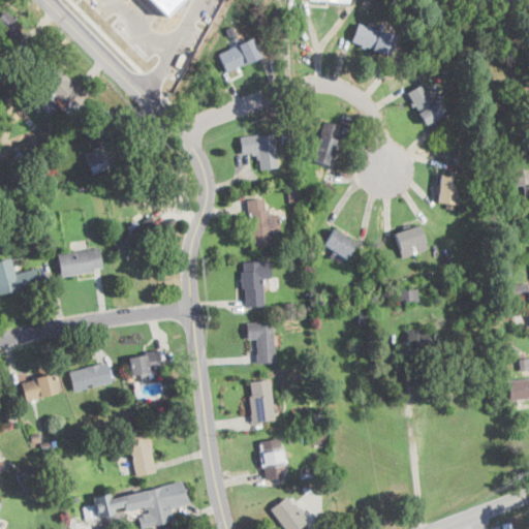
[(22,33),(12,42),(0,30),(0,12),(4,8),(20,24),(16,28),(22,33)]
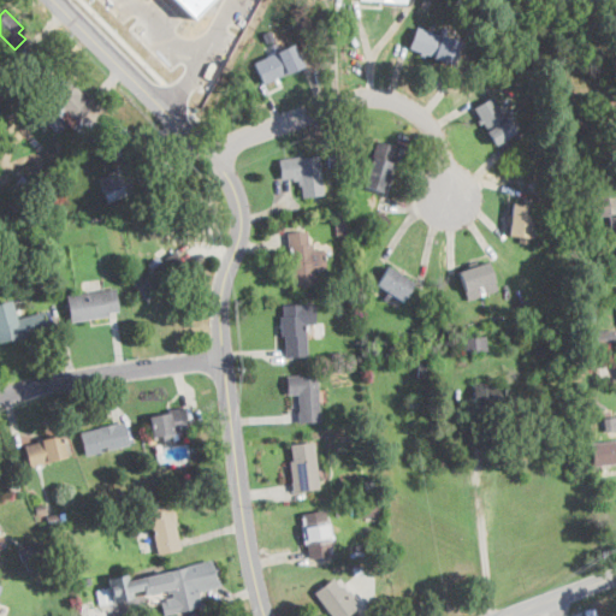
[(430,31),(440,35),(443,28),(448,30),(445,36),(461,42),(452,65),(408,49),(416,27),(430,31)]
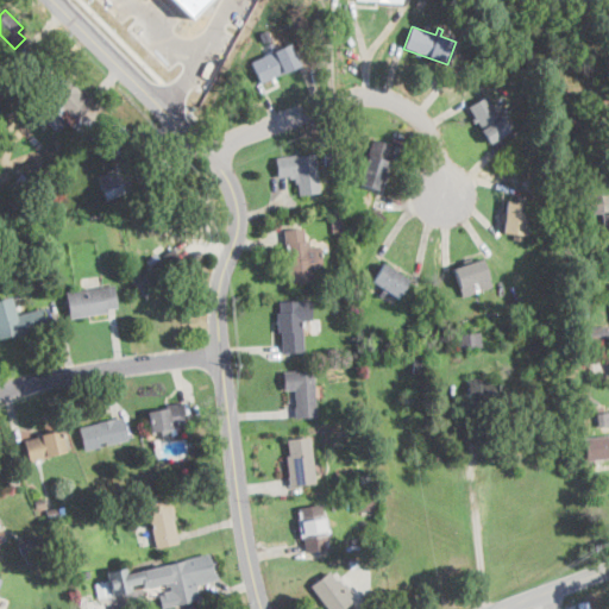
[(272,48),(274,51),(290,44),(300,66),(261,83),(251,62),(272,52),(269,44),(272,42),(274,46),(272,48)]
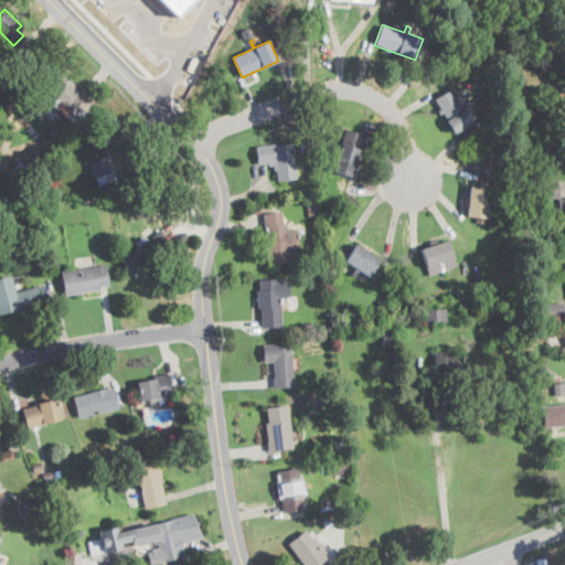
[(80,103),(65,117),(49,100),(51,98),(39,85),(55,68),(78,93),(77,94),(83,99),(80,103)]
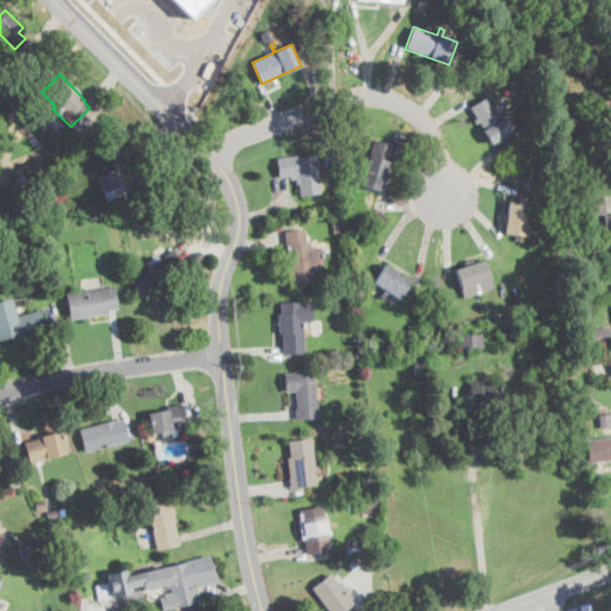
[(24,100),(6,118),(0,112),(8,105),(7,105),(18,94),(24,100)]
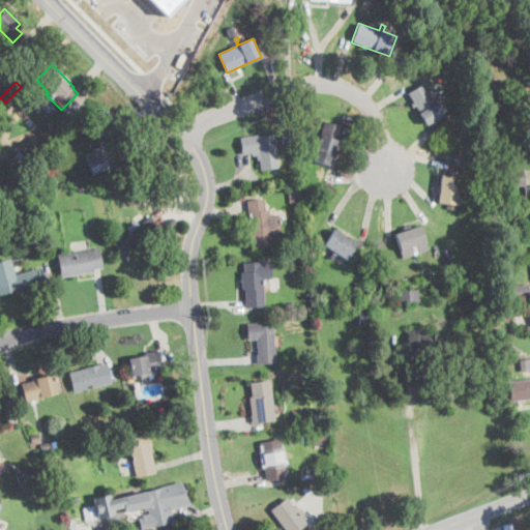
[(430,123),(428,125),(407,93),(423,83),(444,114),(430,123)]
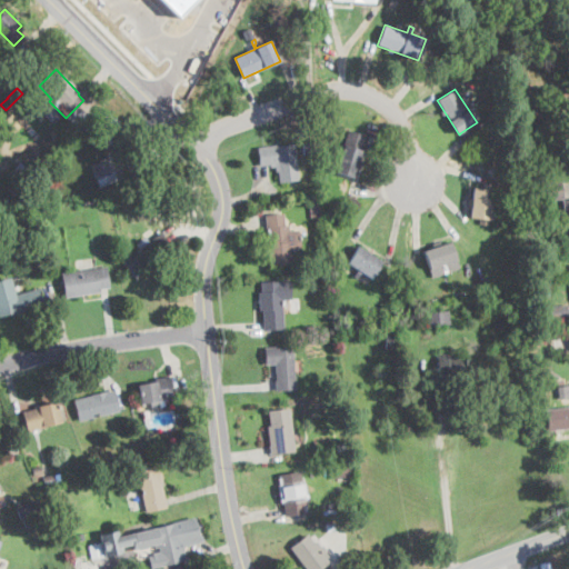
[(310,139),(302,140),(301,129),(309,128),(310,139)]
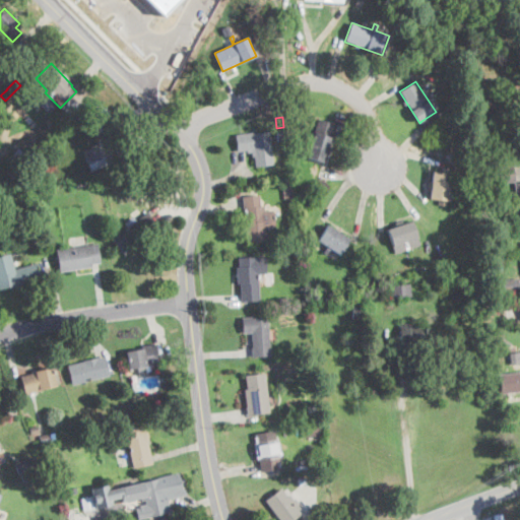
[(332,135),(328,147),(331,148),(329,154),(325,153),(323,163),(307,156),(311,147),(303,144),(303,142),(304,140),(311,143),(314,134),(313,134),(318,119),(335,125),(332,135)]
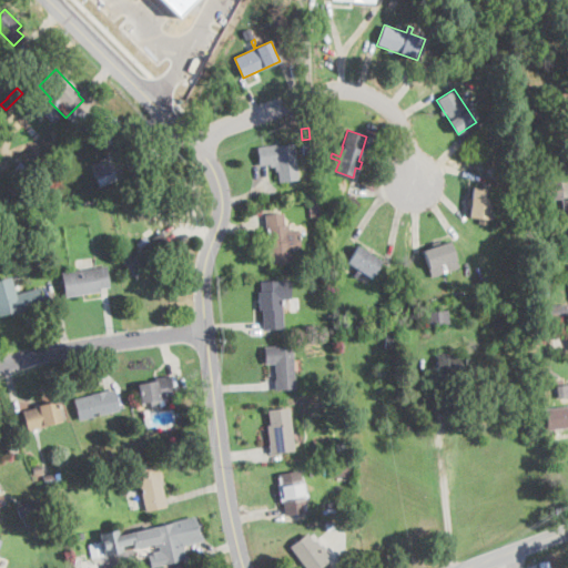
[(313,154),(304,155),(303,143),(312,142),(313,154)]
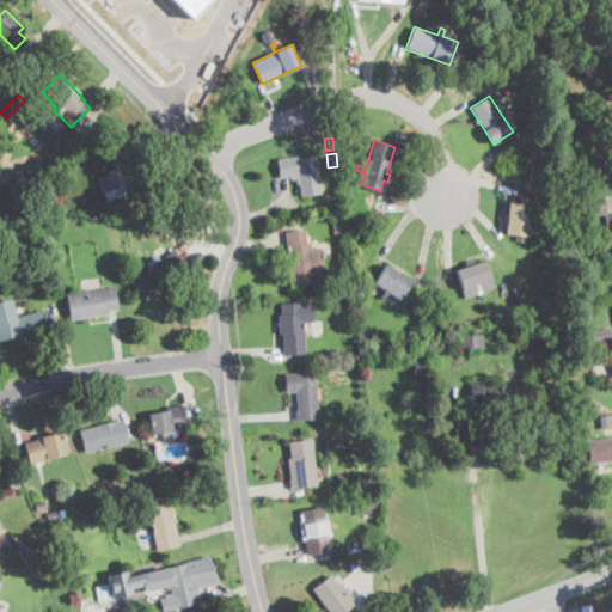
[(316,155),(319,181),(320,194),(300,195),(299,185),(297,185),(295,179),(291,179),(289,177),(279,178),(279,176),(277,159),(316,155)]
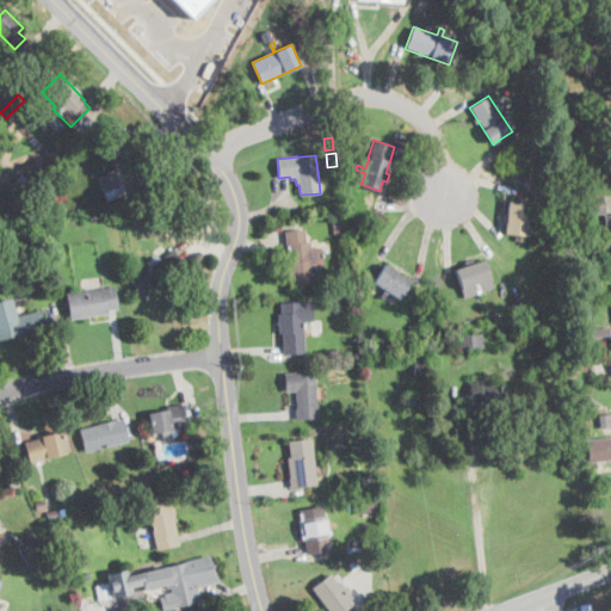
[(98,183),(121,174),(128,191),(105,201),(98,183)]
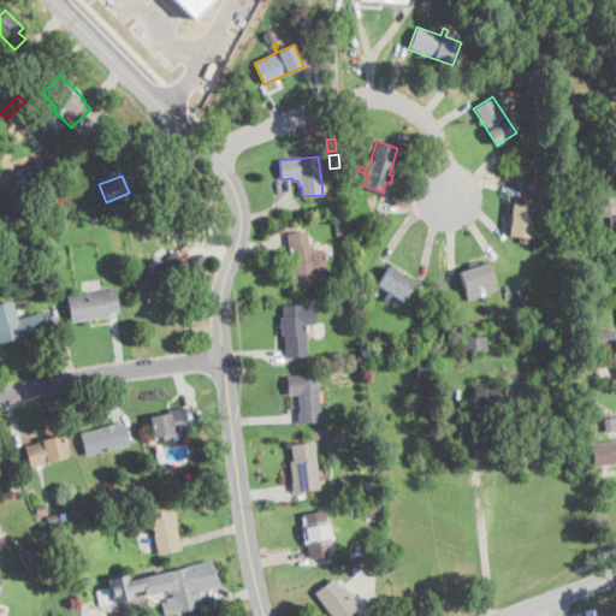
[(36,190),(37,191),(43,185),(47,190),(34,203),(31,201),(30,202),(18,190),(28,182),(36,190)]
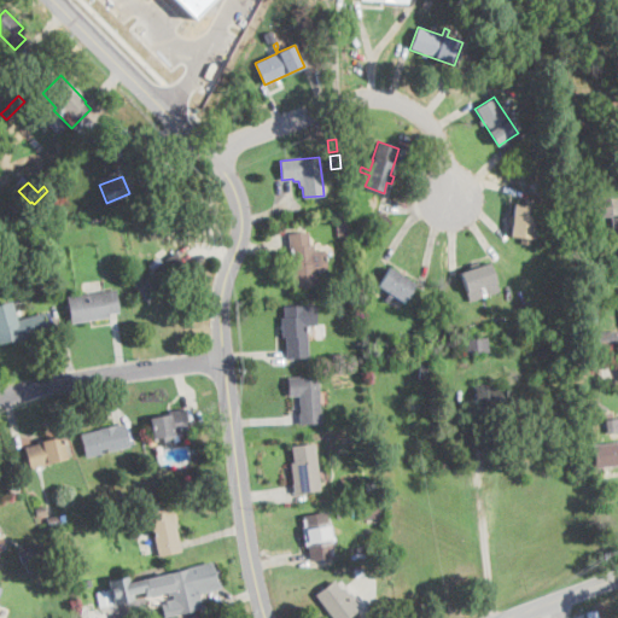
[(604,217),(594,219),(593,199),(610,198),(611,217),(604,217)]
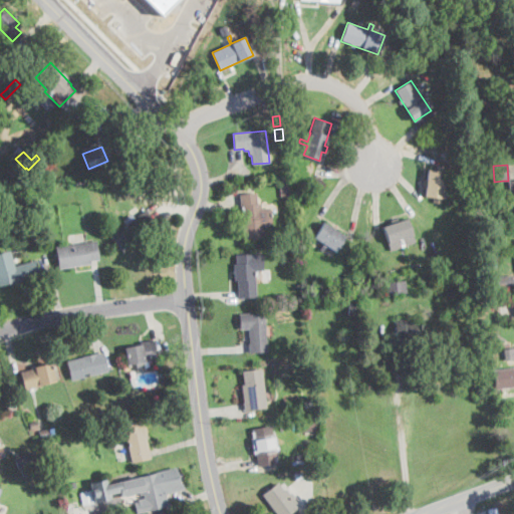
[(445,167),(444,172),(446,172),(443,199),(441,199),(441,204),(433,203),(434,196),(425,195),(426,188),(423,188),(424,179),(426,179),(427,170),(437,171),(437,166),(445,167)]
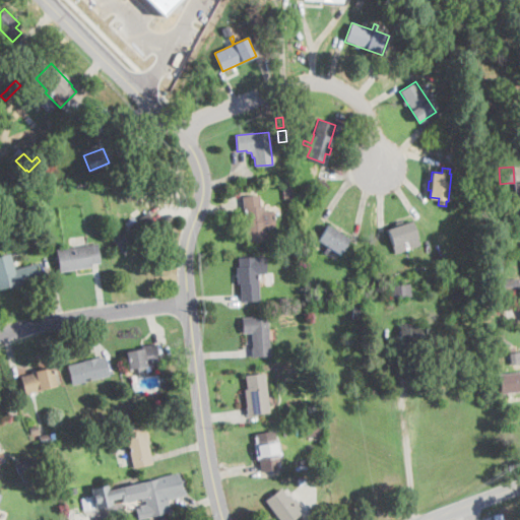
[(149,180),(142,182),(140,173),(146,171),(149,180)]
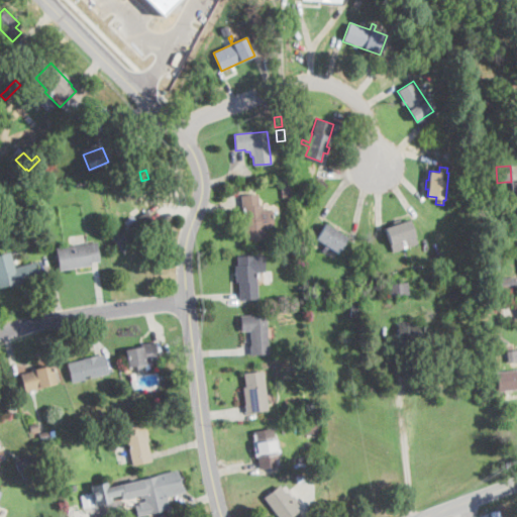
[(291,197),(283,198),(281,180),(288,179),(291,197)]
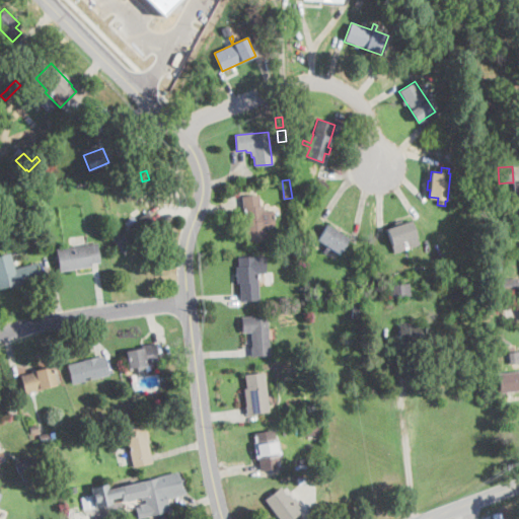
[(94,189),(89,191),(86,182),(91,180),(94,189)]
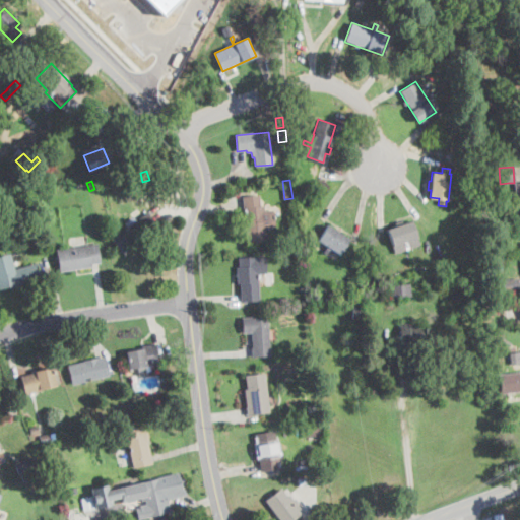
[(467,184),(466,195),(457,194),(458,183),(467,184)]
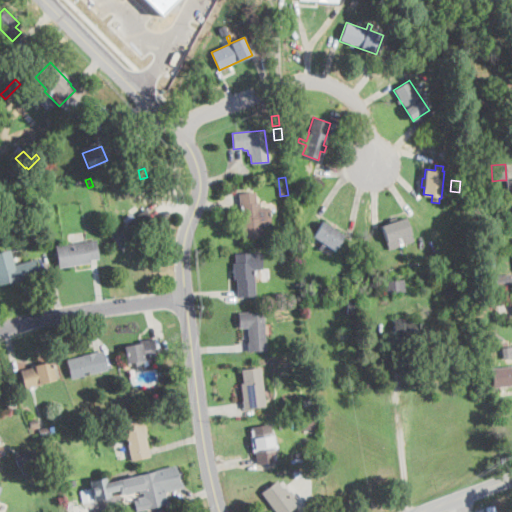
[(255,192),(256,202),(260,202),(260,208),(269,207),(271,227),(262,228),(263,236),(243,238),(241,219),(238,194),(255,192)]
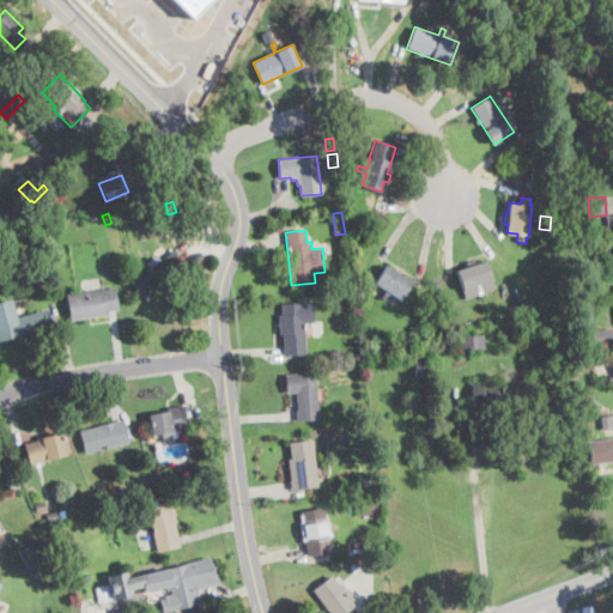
[(188,271),(146,302),(132,281),(174,250),(188,271)]
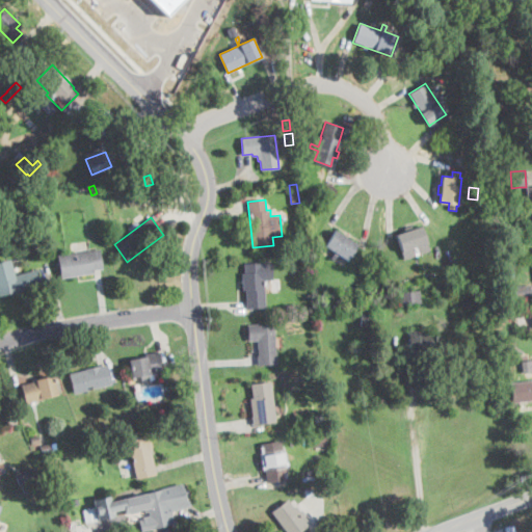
[(417,246),(419,254),(415,256),(413,247),(401,251),(396,235),(422,227),(427,242),(417,246)]
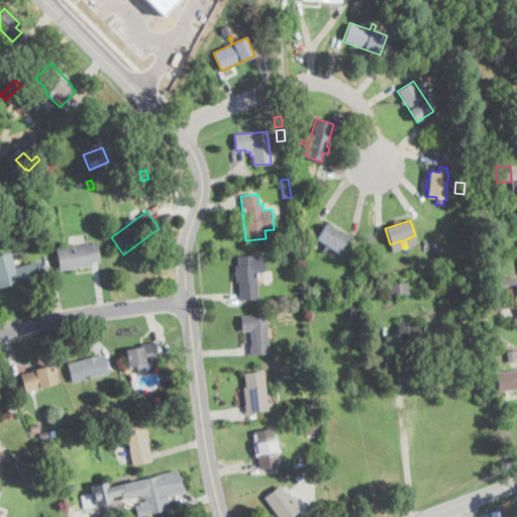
[(347,237),(338,253),(329,247),(325,253),(321,251),(325,244),(316,239),(325,224),(347,237)]
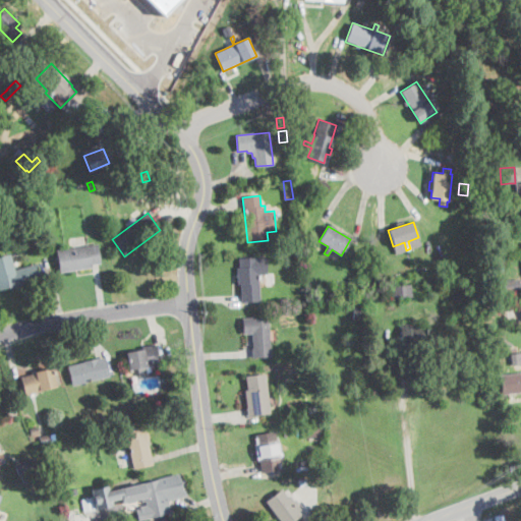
[(76,270),(59,272),(56,250),(98,244),(101,264),(92,265),(92,268),(76,270)]
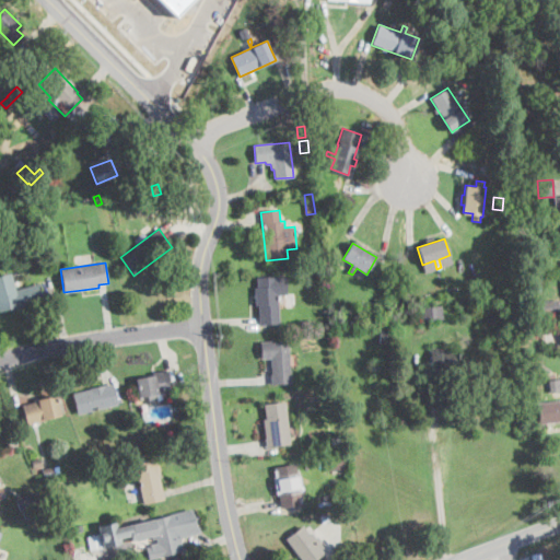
[(11,276),(15,290),(41,283),(45,298),(0,311),(0,276),(10,273),(11,276)]
